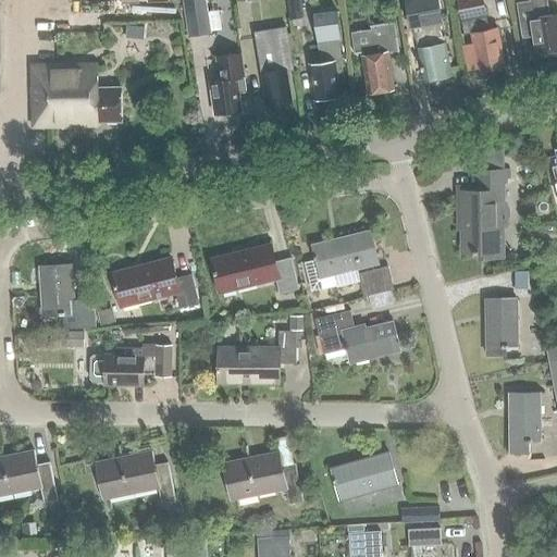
[(212,34),(206,0),(181,0),(187,38),(212,34)]
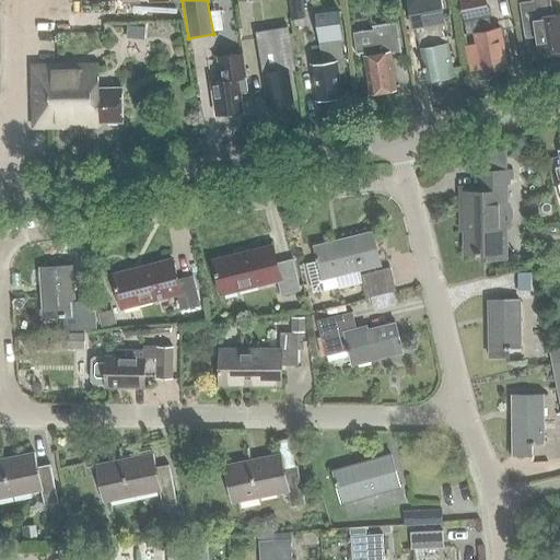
[(302,0),(288,0),(291,19),(293,19),(304,16),(305,16),(302,0)]
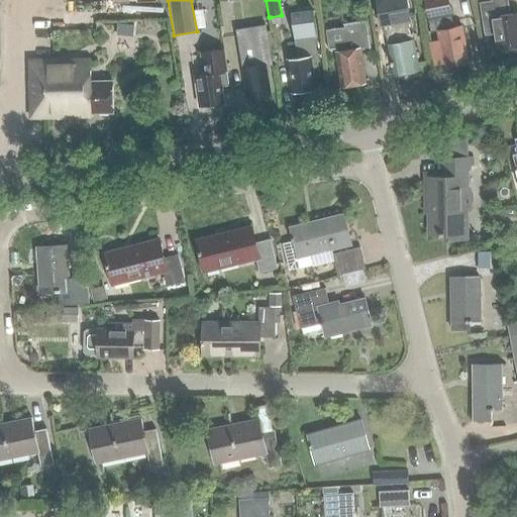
[(418,70),(412,39),(416,39),(415,33),(413,33),(412,30),(411,31),(404,0),(381,0),(379,0),(384,25),(393,23),(397,42),(389,44),(394,75),(418,70)]
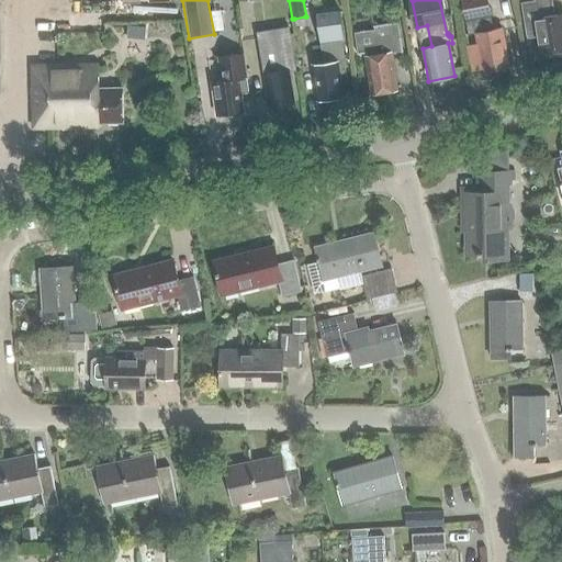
[(463,0),(461,0),(468,34),(475,33),(478,45),(467,47),(471,71),(482,69),(483,72),(507,67),(501,27),(493,30),(486,0),(463,0)]
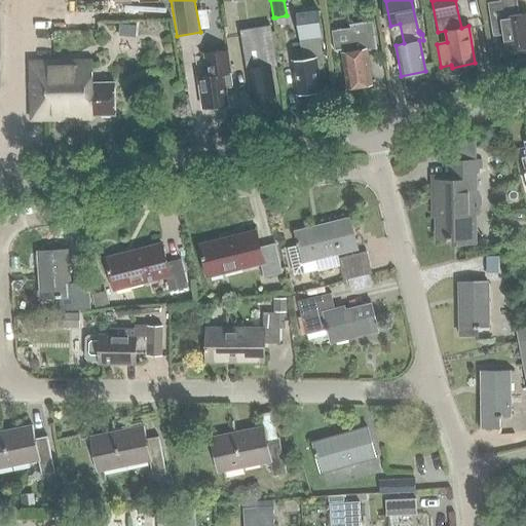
[(493,36),(503,34),(505,50),(519,48),(522,50),(525,49),(525,12),(519,14),(516,0),(499,0),(499,1),(487,3),(493,36)]
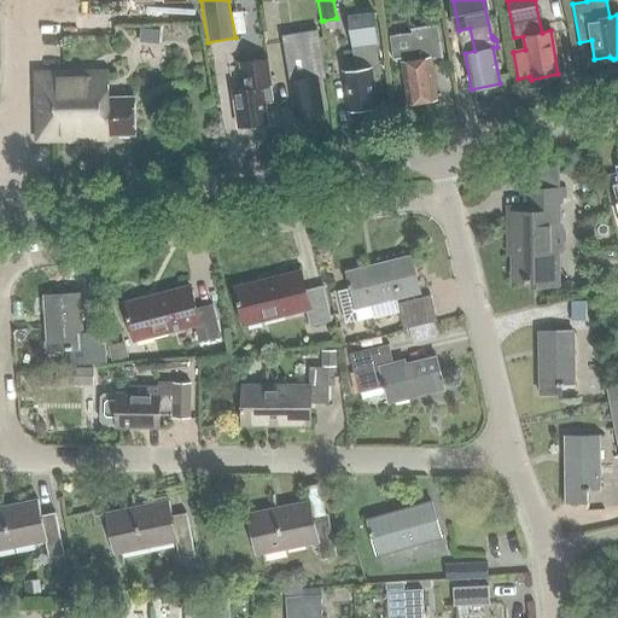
[(373,83),(380,82),(374,44),(378,42),(373,12),(348,16),(351,46),(355,70),(343,71),(349,110),(353,110),(353,112),(367,110),(367,108),(377,106),(373,83)]
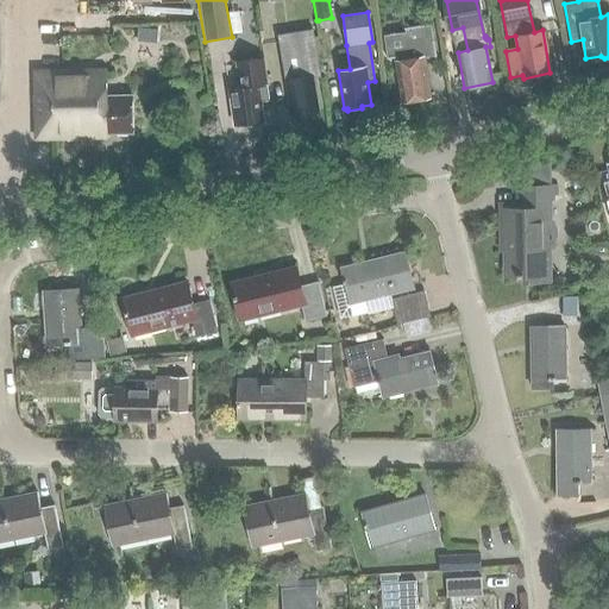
[(397,61),(395,61),(402,101),(429,96),(424,57),(434,55),(434,57),(437,56),(431,25),(432,25),(432,23),(405,27),(405,29),(406,29),(406,32),(384,36),(388,57),(387,57),(387,58),(396,57),(397,61)]
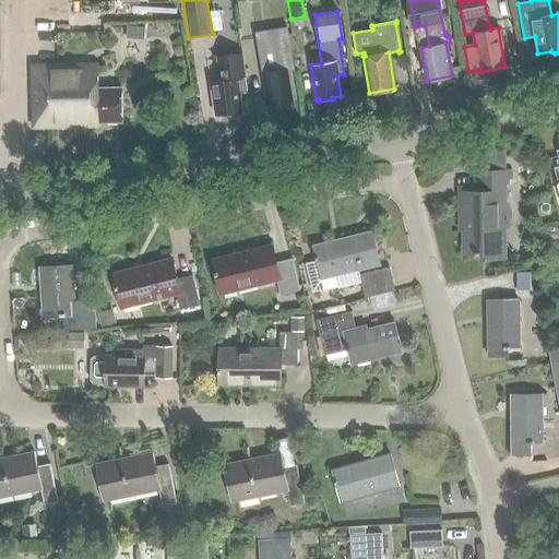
[(294,70),(287,34),(257,38),(268,107),(293,103),(287,71),(294,70)]
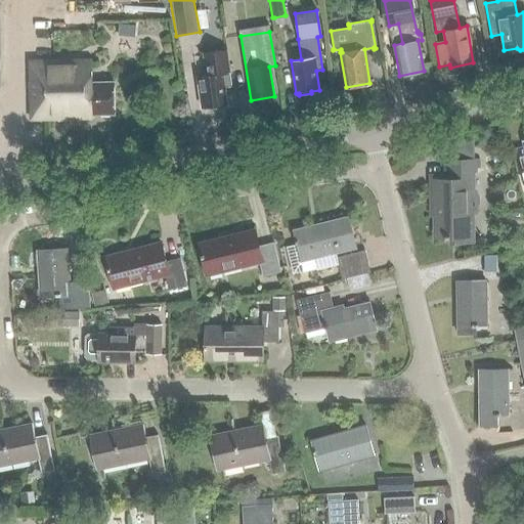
[(202,107),(227,104),(223,74),(230,73),(226,50),(203,53),(207,76),(197,77),(202,107)]
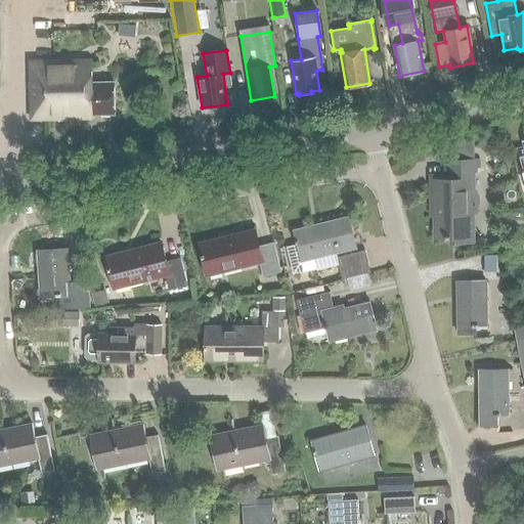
[(31,119),(91,118),(91,115),(114,114),(114,83),(97,84),(96,60),(31,62),(31,119)]
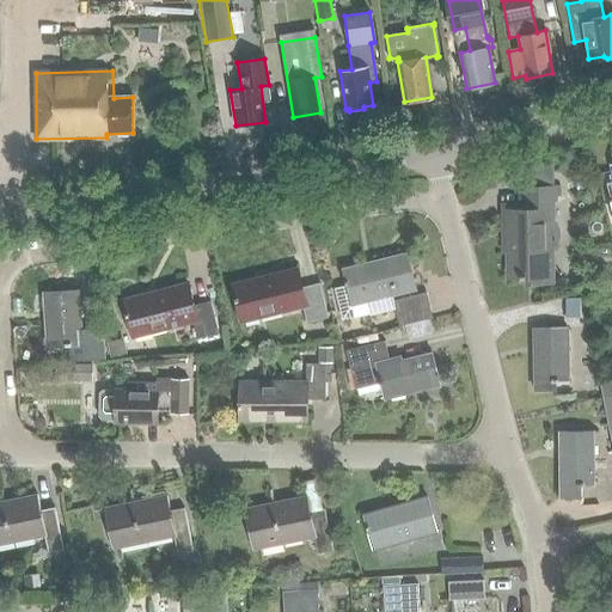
[(544,277),(544,249),(554,249),(554,188),(525,188),(525,210),(508,210),(508,277),(544,277)]
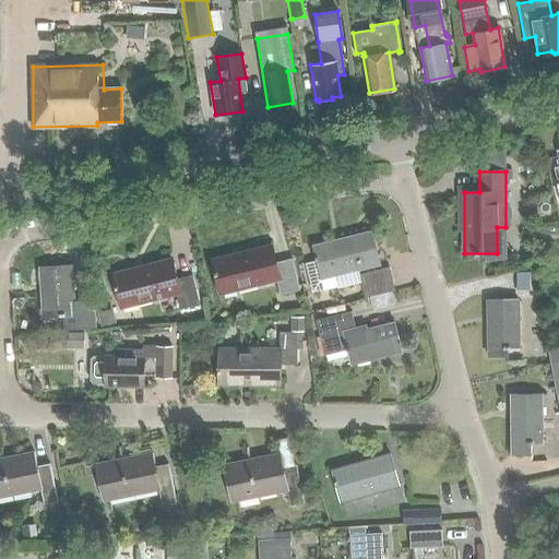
[(380,264),(371,232),(312,247),(317,261),(306,263),(313,293),(337,286),(335,276),(334,275),(380,264)]
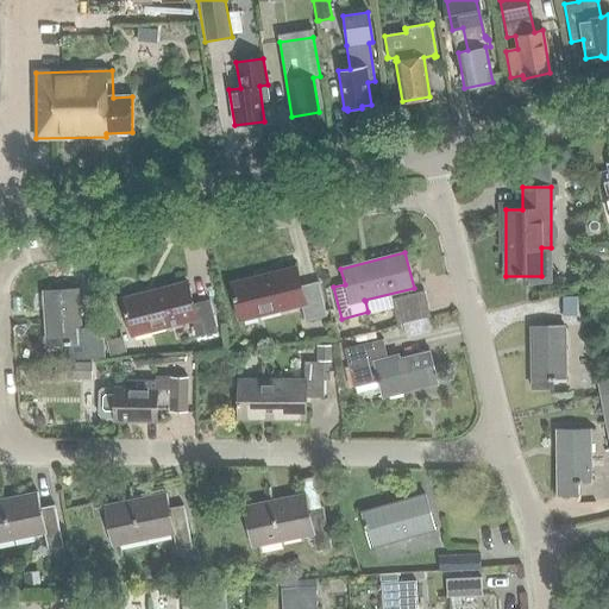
[(327,316),(318,282),(300,286),(296,268),(232,283),(240,319),(301,303),(306,321),(327,316)]
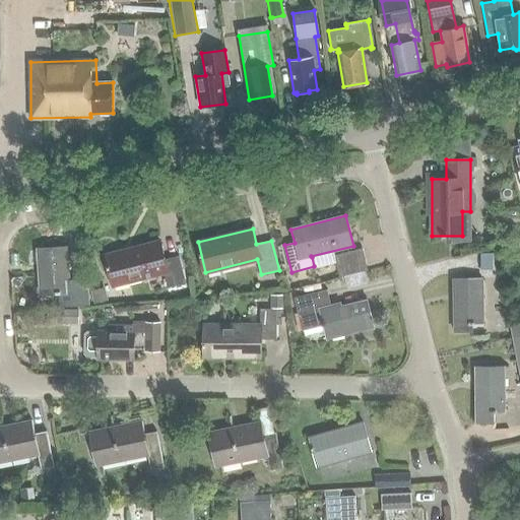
[(185,281),(178,256),(165,259),(159,242),(105,255),(113,285),(165,272),(168,286),(185,281)]
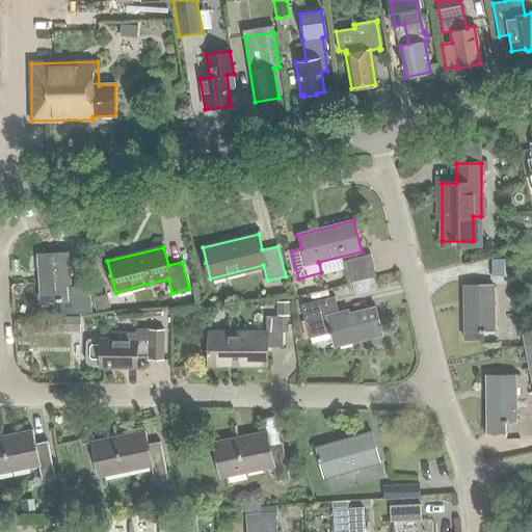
[(86,312),(84,285),(70,286),(68,254),(38,255),(42,300),(60,299),(61,314),(86,312)]
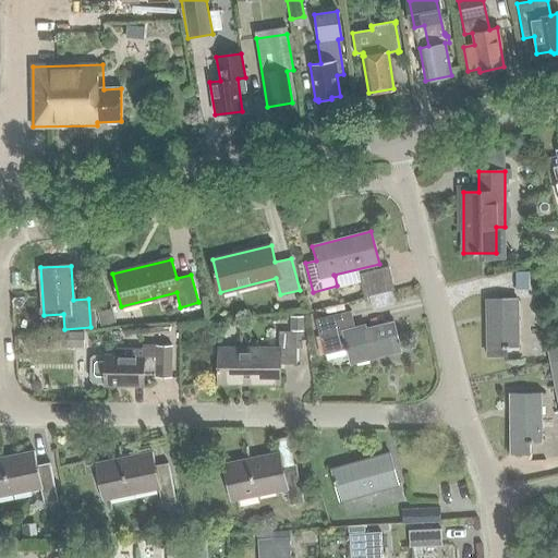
[(389,267),(360,275),(365,298),(396,290),(389,267)]
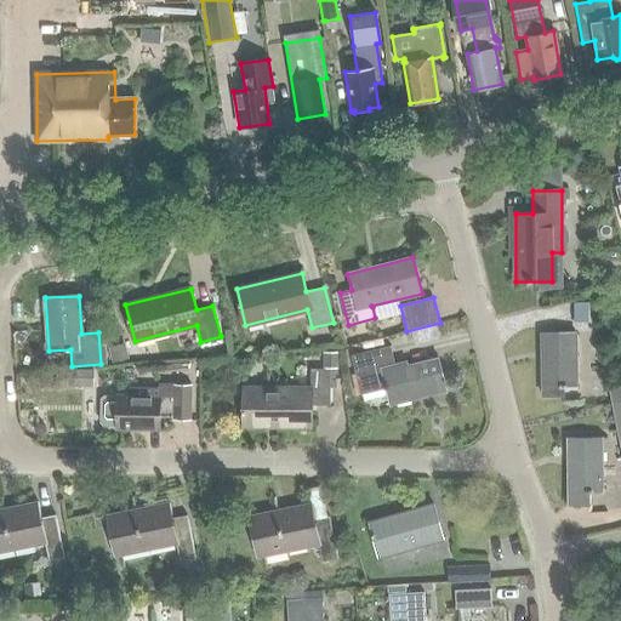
[(588,322),(588,302),(574,302),(574,322),(588,322)]
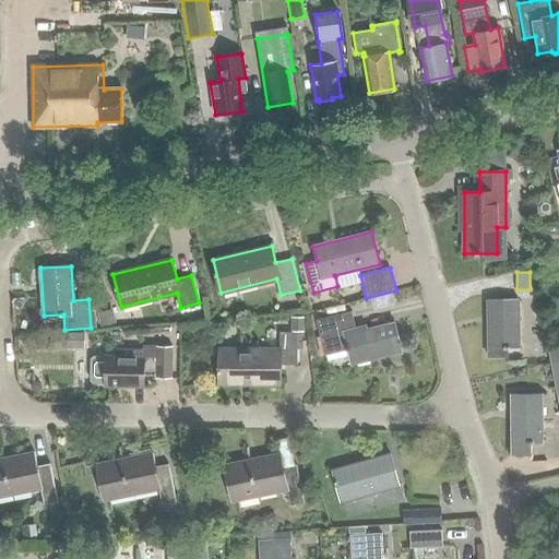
[(488,356),(508,356),(507,348),(509,348),(509,347),(519,347),(518,299),(487,299),(488,356)]
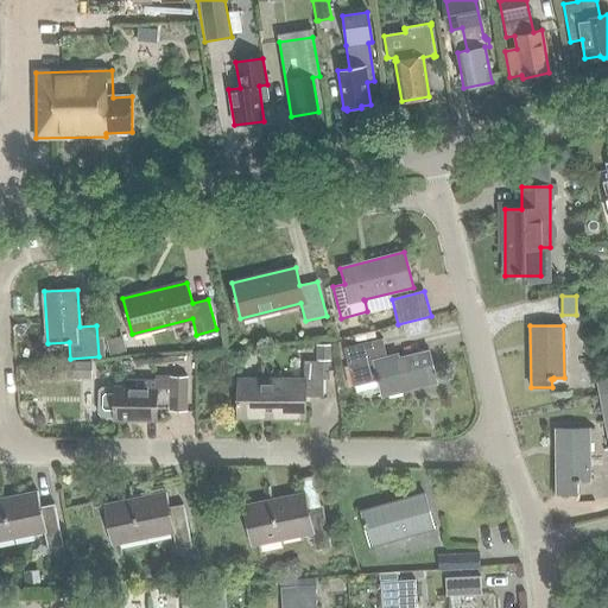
[(127,352),(122,335),(106,340),(109,356),(127,352)]
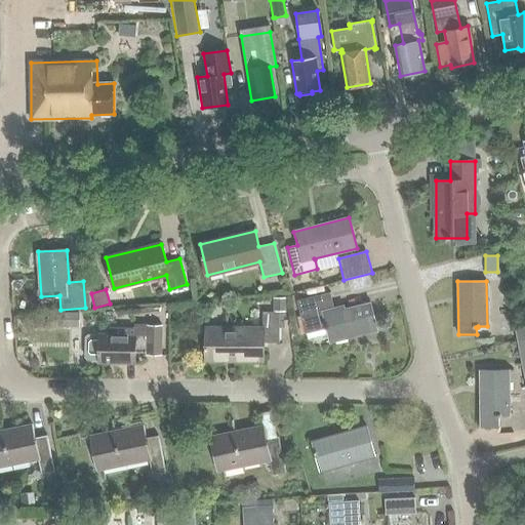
[(377,330),(370,303),(345,309),(344,306),(334,309),(330,292),(296,300),(305,333),(326,328),(329,341),(377,330)]
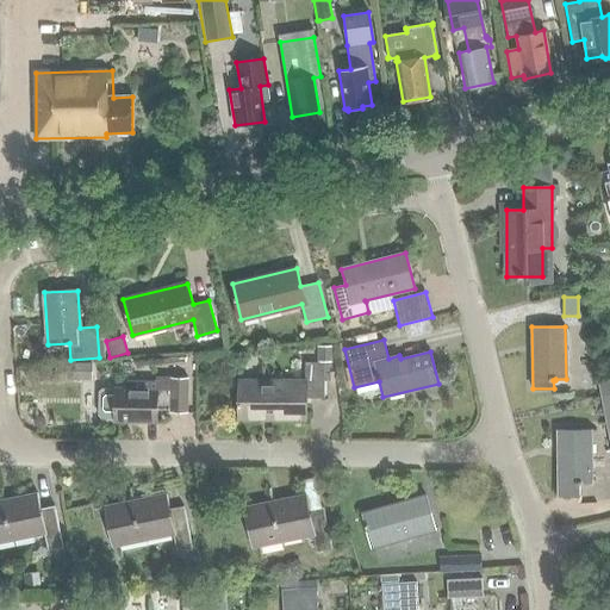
[(317,346),(317,361),(331,361),(331,346),(317,346)]
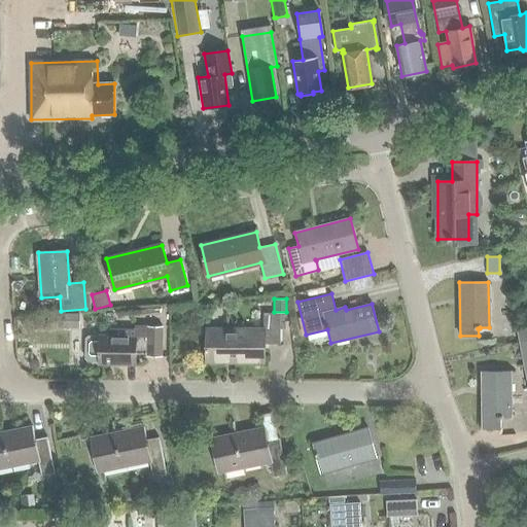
[(79,327),(79,314),(57,314),(57,327),(79,327)]
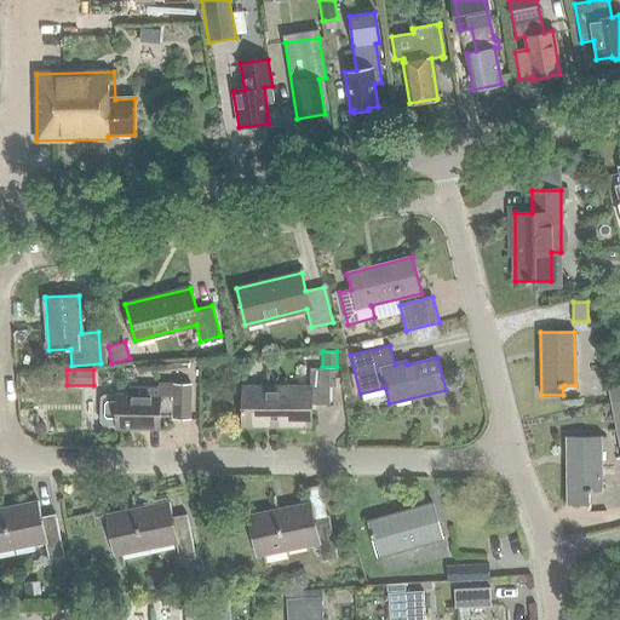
[(310,425),(311,405),(329,405),(328,369),(310,369),(310,388),(244,386),(242,425),(310,425)]
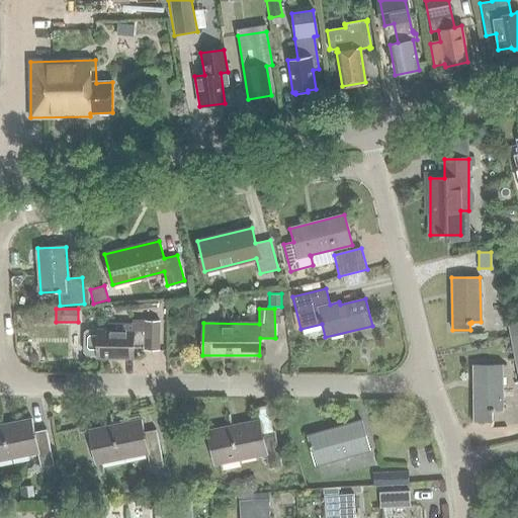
[(97,355),(97,358),(133,358),(134,347),(145,347),(145,350),(159,350),(159,321),(144,321),(133,320),(133,324),(112,323),(112,330),(97,330),(86,330),(84,333),(84,352),(86,355),(97,355)]
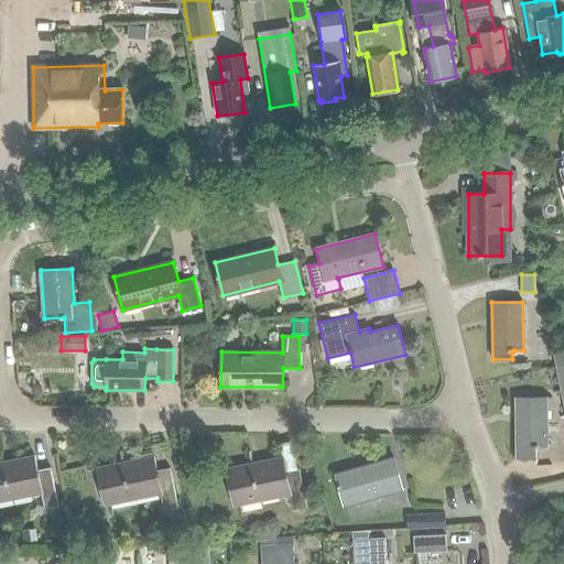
[(556,367),(563,365),(563,353),(554,356),(556,367)]
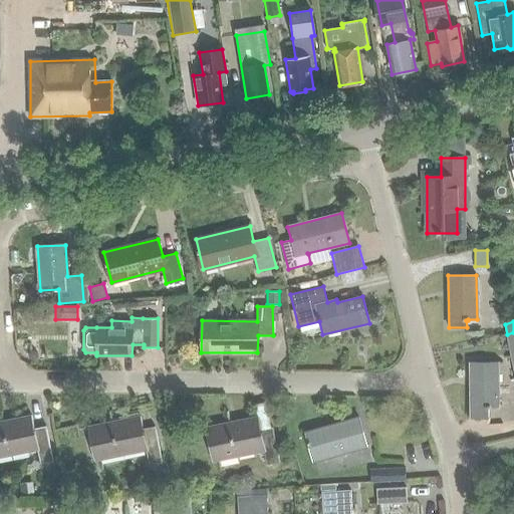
[(489,418),(489,408),(497,407),(497,362),(470,362),(471,418),(489,418)]
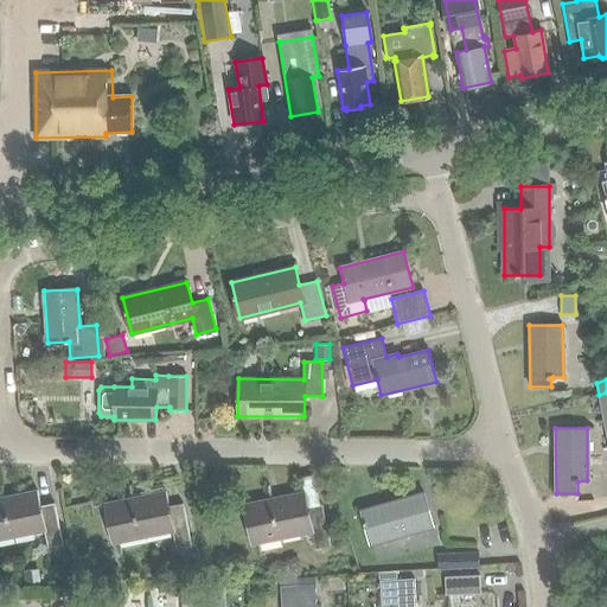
[(466,474),(462,485),(473,489),(477,478),(466,474)]
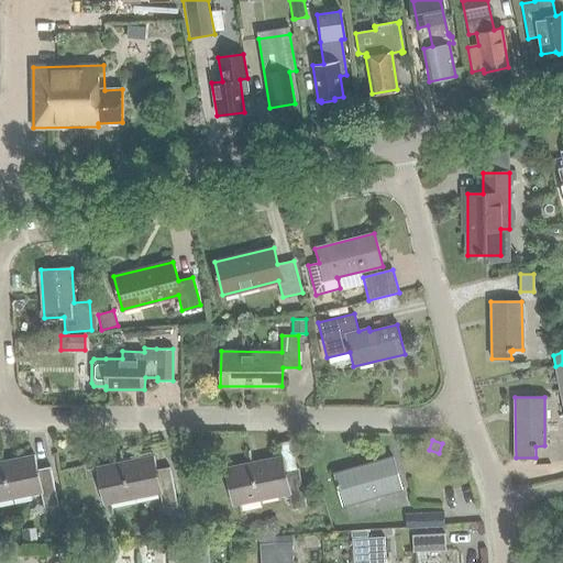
[(37,470),(34,455),(0,462),(0,500),(41,493),(44,508),(58,505),(50,466),(37,470)]
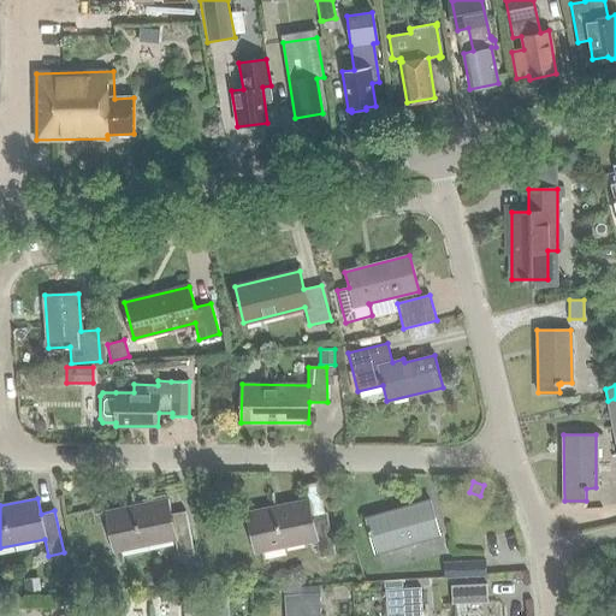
[(112,510),(120,551),(175,539),(178,557),(194,554),(185,511),(171,514),(167,498),(112,510)]
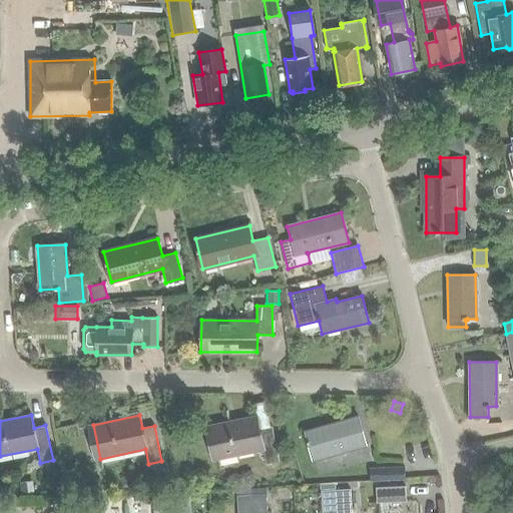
[(260,429),(258,416),(210,425),(217,459),(263,450),(266,464),(279,462),(272,426),(260,429)]
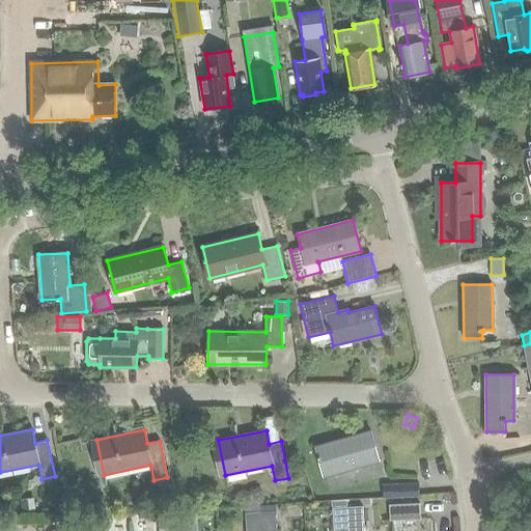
[(379,462),(370,430),(314,447),(323,477),(379,462)]
